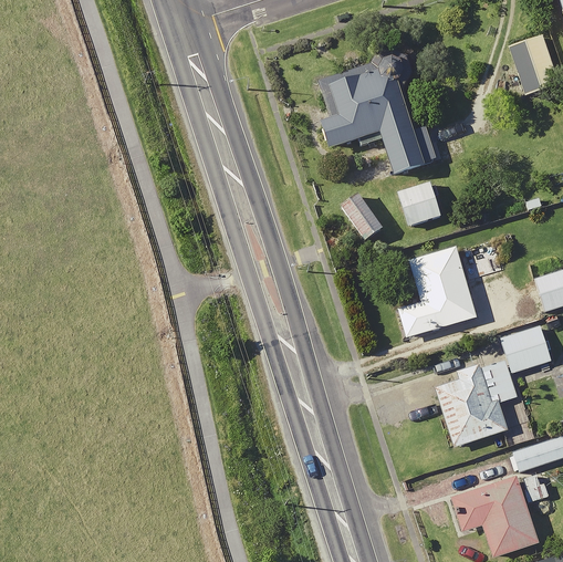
[(541,32),(527,37),(508,42),(524,97),(559,86),(541,32)]
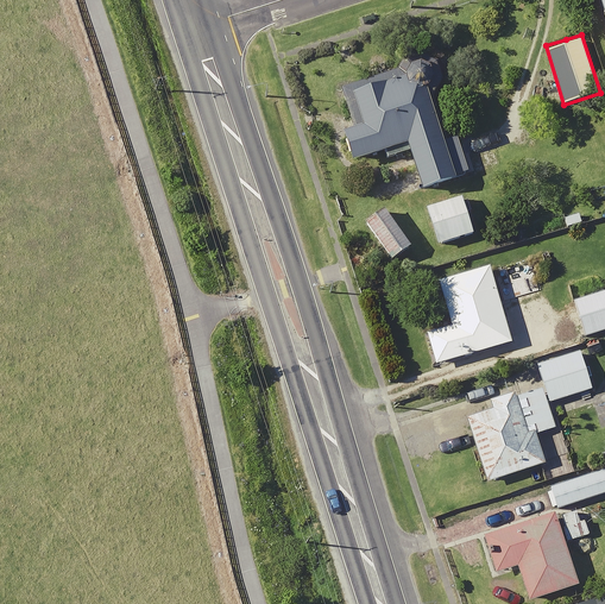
[(424,65),(373,81),(346,89),(357,129),(348,131),(358,164),(411,149),(424,194),(459,183),(434,99),(424,65)]
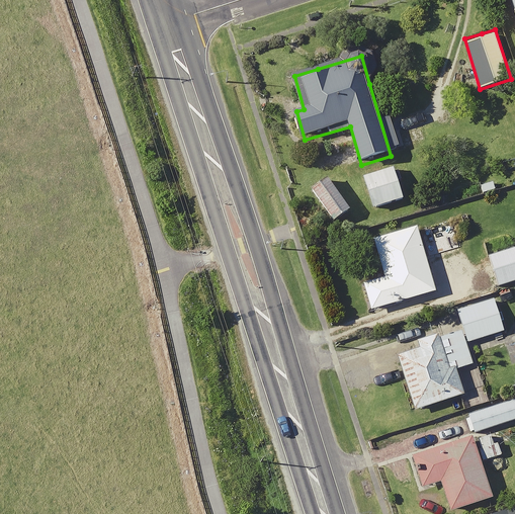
[(404,197),(394,164),(363,173),(373,206),(404,197)]
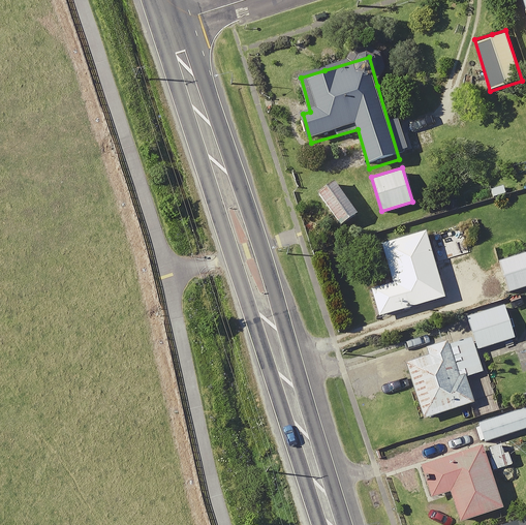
[(359,217),(337,184),(321,195),(343,227),(359,217)]
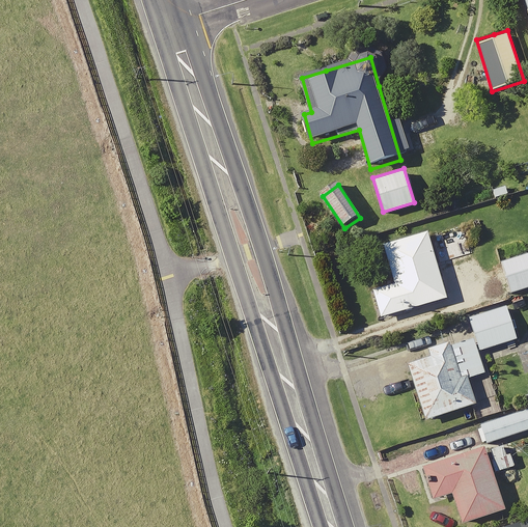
[(446,298),(425,229),(383,243),(395,283),(373,290),(382,317),(446,298)]
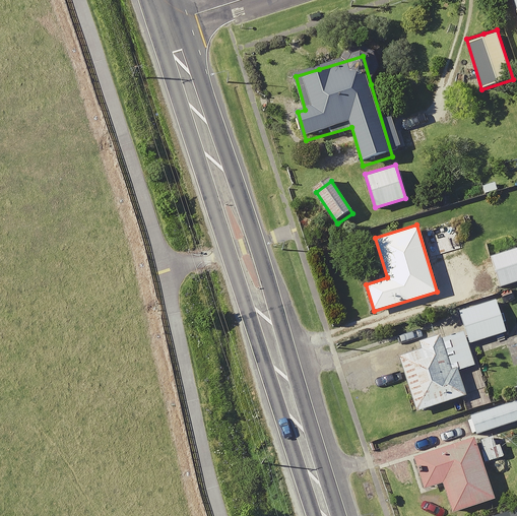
[(489,248),(491,256),(499,285),(516,280),(516,240),(511,242),(489,248)]
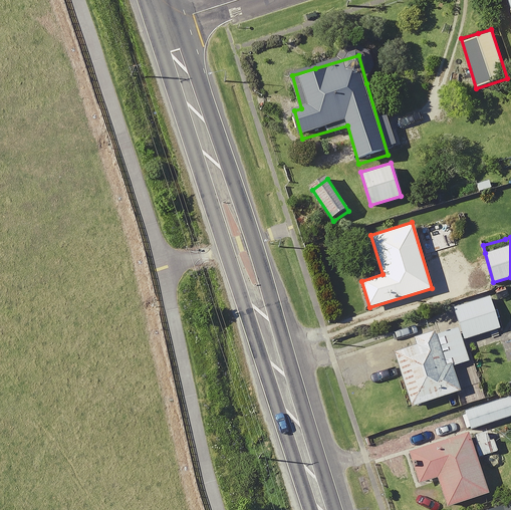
[(499,325),(490,295),(453,306),(462,336),(499,325)]
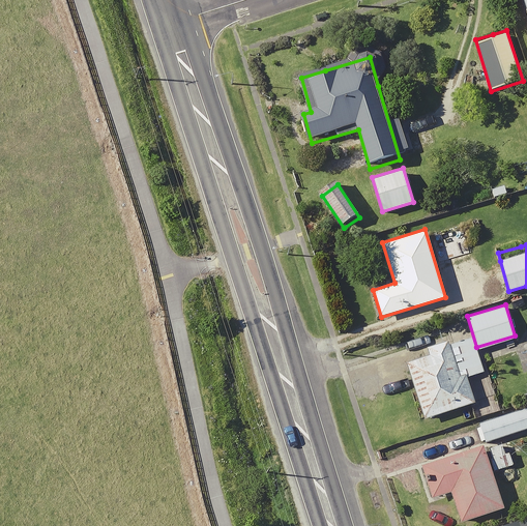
[(484,372),(472,337),(429,350),(430,354),(407,361),(426,420),(474,404),(466,377),(484,372)]
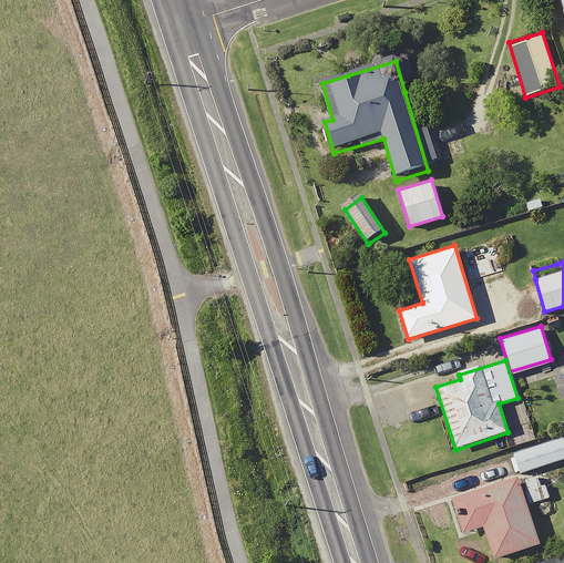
[(563,458),(563,434),(513,451),(520,472),(563,458)]
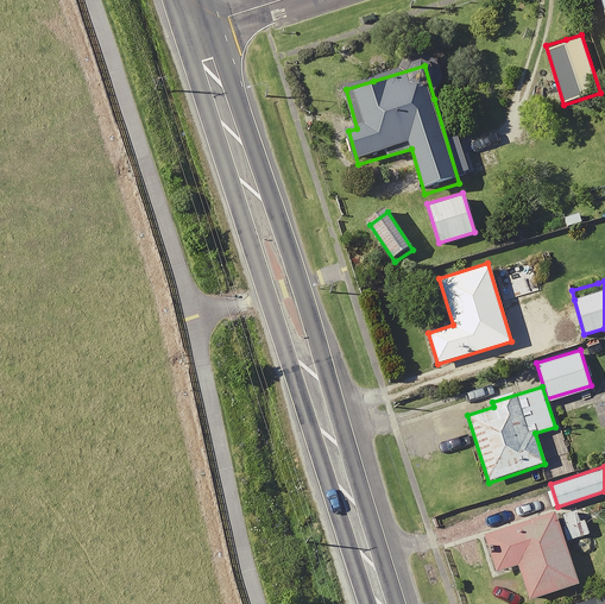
[(579,583),(565,541),(587,534),(578,503),(485,533),(489,545),(498,573),(520,566),(530,598),(579,583)]
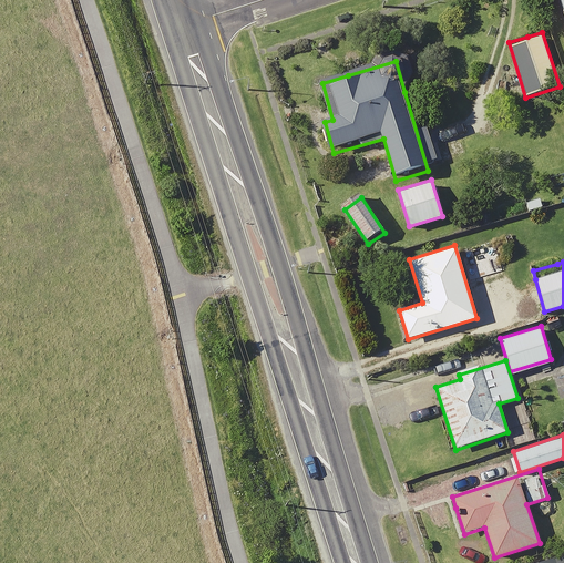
[(563,562),(563,553),(563,551),(523,562),(563,562)]
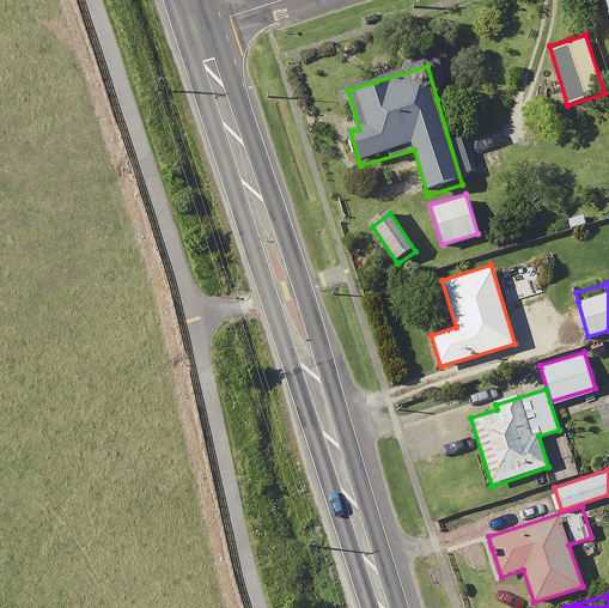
All buildings are outlined.
